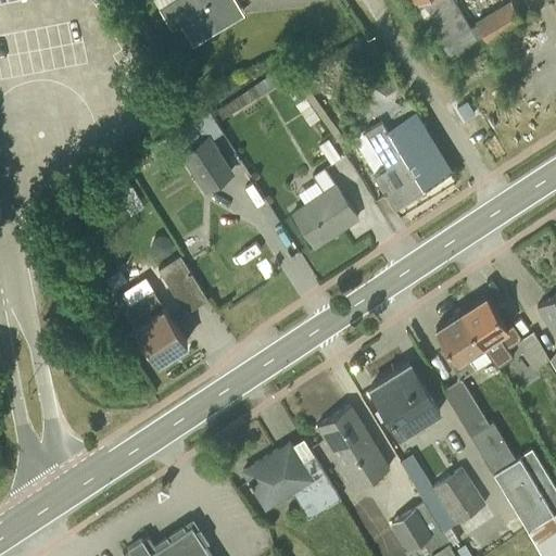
[(192,45),(242,14),(234,0),(152,0),(171,30),(180,24),(192,45)]
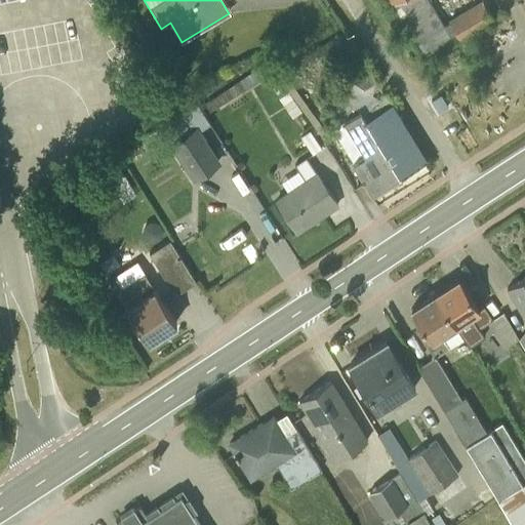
[(384,0),(388,6),(391,5),(422,61),(458,40),(460,41),(493,22),(481,0),(447,21),(449,23),(444,26),(429,0),(384,0)]
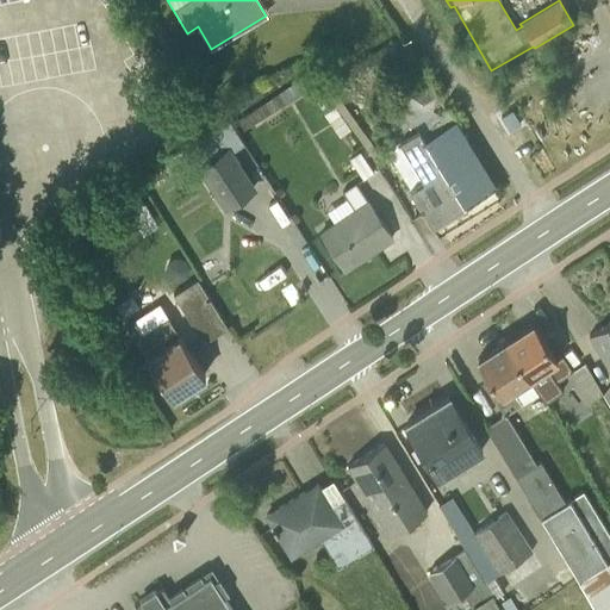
[(431,226),(493,188),(446,111),(434,118),(428,114),(431,111),(434,100),(433,99),(436,95),(402,38),(356,66),(371,91),(393,76),(404,97),(392,109),(390,119),(397,126),(393,130),(400,142),(385,150),(431,226)]
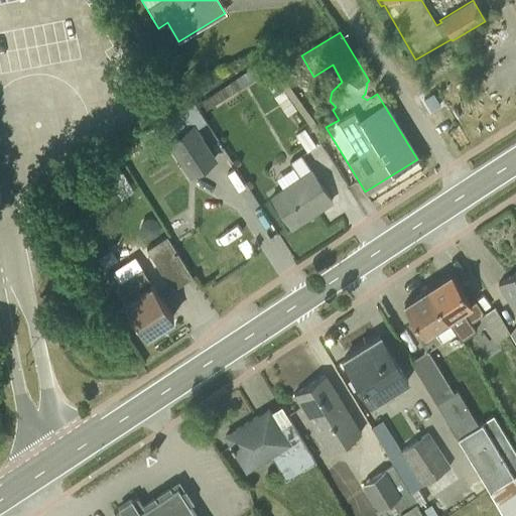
[(306,123),(311,119),(270,57),(201,104),(206,112),(269,70),(306,123)]
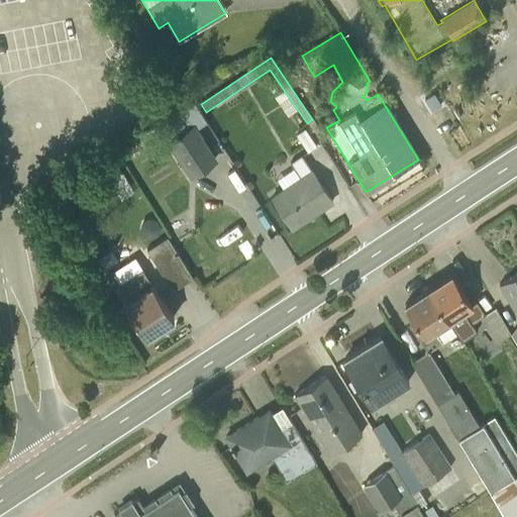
[(262,77),(287,117),(295,112),(272,76),(273,75),(270,72),(262,77)]
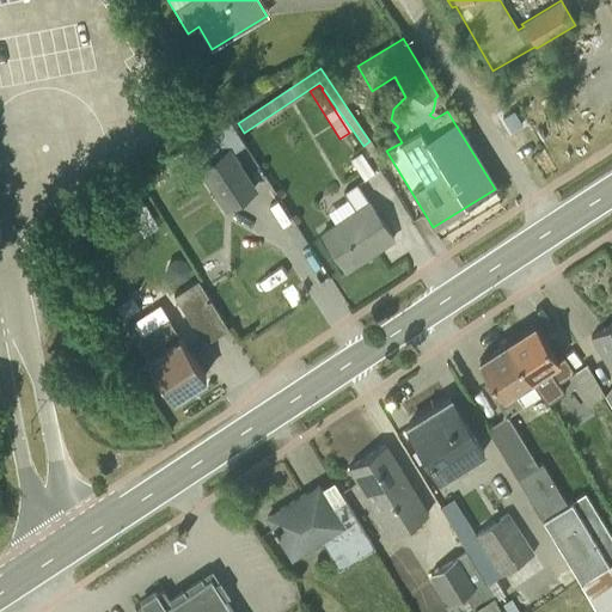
[(224,212),(257,190),(231,151),(242,142),(227,120),(213,128),(214,132),(188,148),(199,165),(196,167),(224,212)]
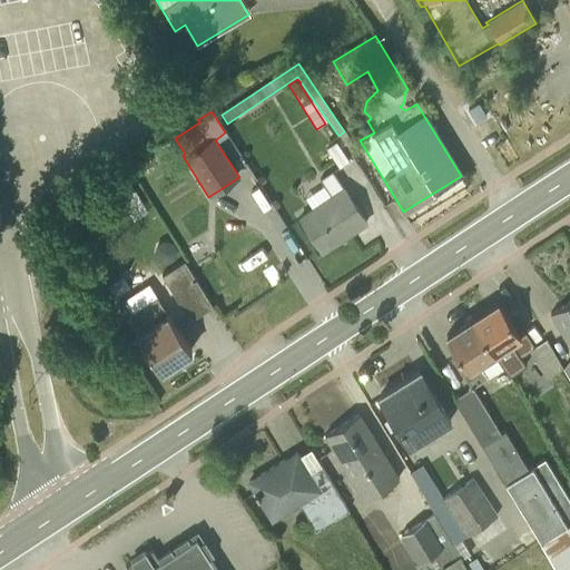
[(340,169),(350,163),(335,144),(326,150),(340,169)]
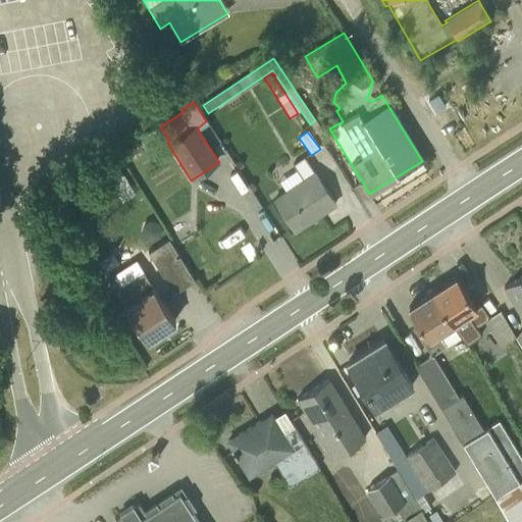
[(294,231),(335,205),(314,173),(313,173),(304,159),(293,166),(302,180),(273,200),(294,231)]
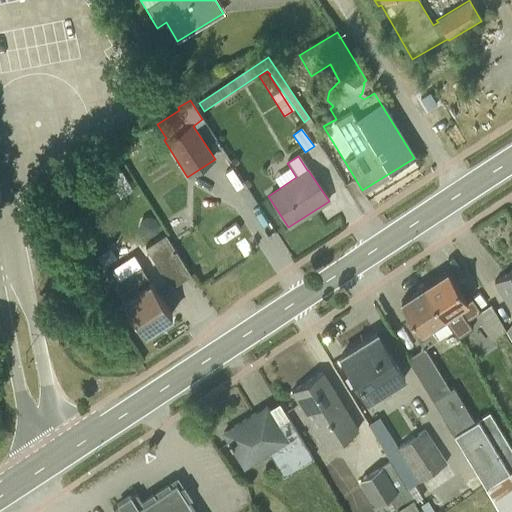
[(120,196),(133,188),(116,161),(103,169),(89,178),(92,183),(85,187),(94,201),(101,197),(103,200),(117,191),(120,196)]
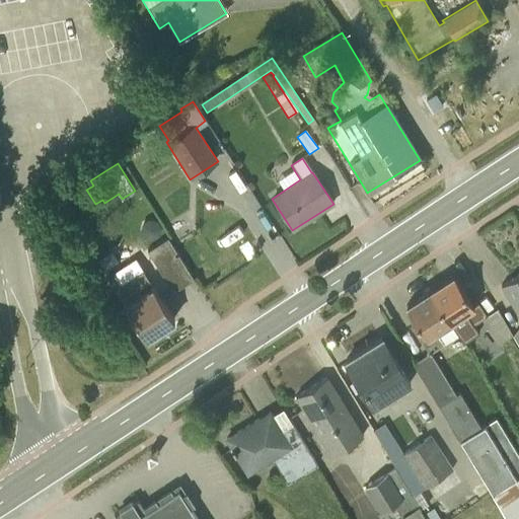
[(143,238),(151,240),(158,237),(159,228),(156,222),(148,220),(142,223),(139,232),(143,238)]
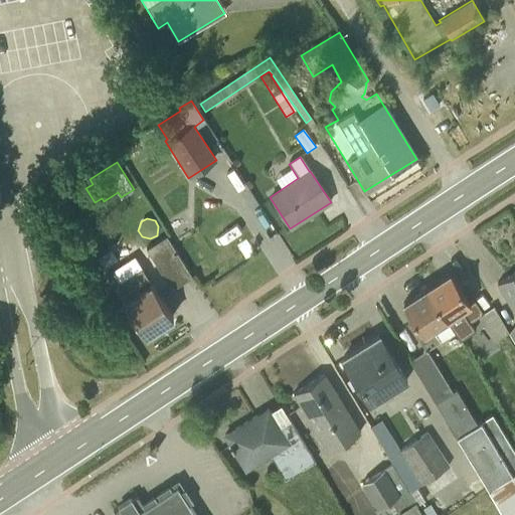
[(172,291),(191,278),(166,237),(146,249),(172,291)]
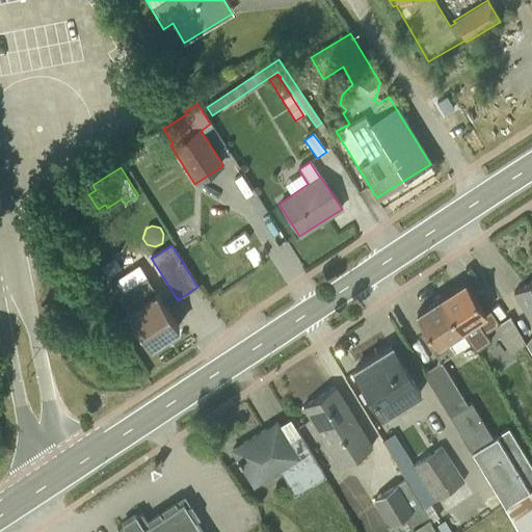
[(150,346),(178,328),(137,266),(115,280),(116,281),(109,284),(150,346)]
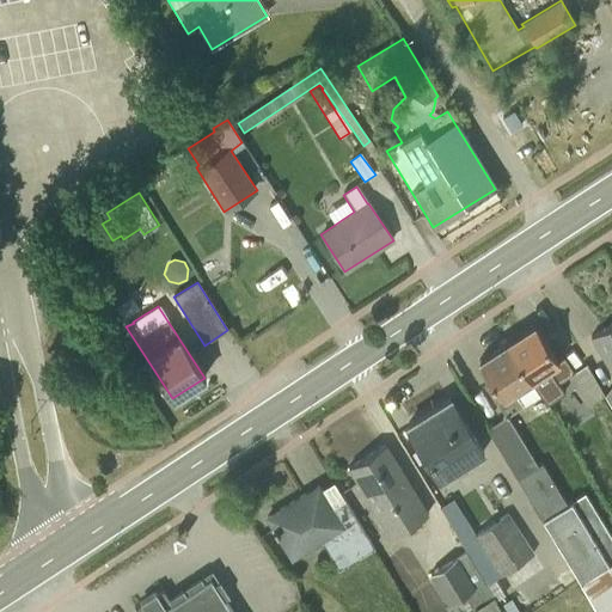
[(611,324),(592,337),(611,371),(611,384),(604,396),(605,396),(611,407),(611,324)]
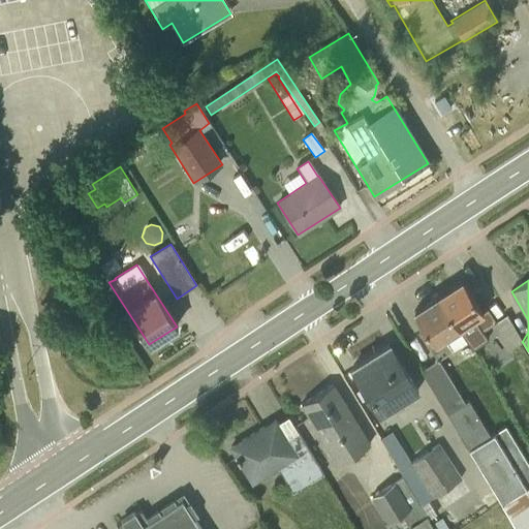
[(488,308),(481,312),(462,282),(438,297),(467,341),(477,358),(500,342),(507,352),(523,342),(522,342),(505,315),(496,321),(488,308)]
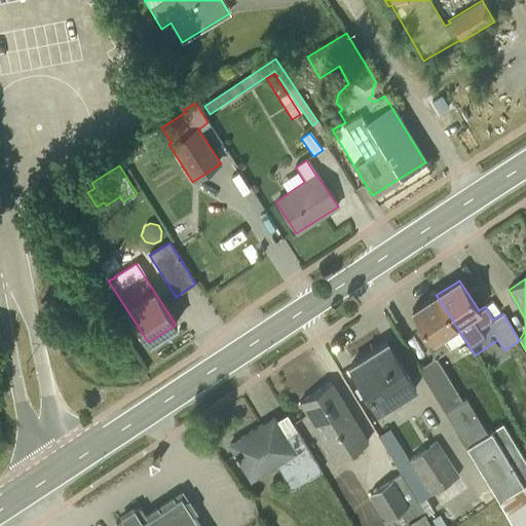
[(464,339),(436,295),(412,310),(421,326),(416,330),(426,346),(427,346),(436,359),(464,339)]
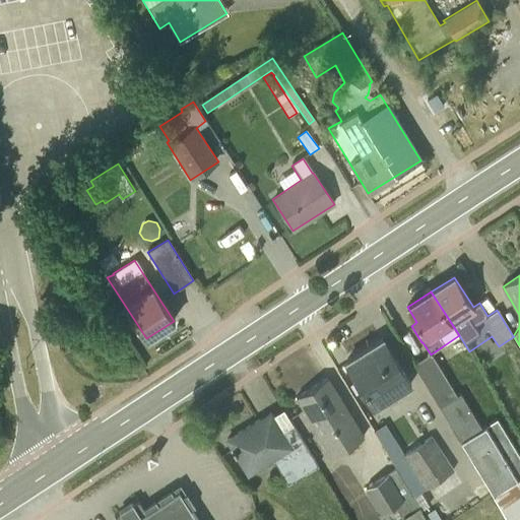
[(376,409),(412,387),(383,339),(346,361),(376,409)]
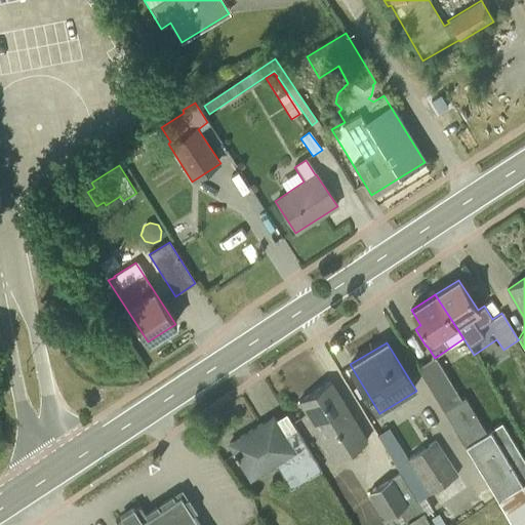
[(435,358),(417,369),(512,524),(524,524),(524,463),(499,425),(485,434),(465,398),(461,400),(435,358)]
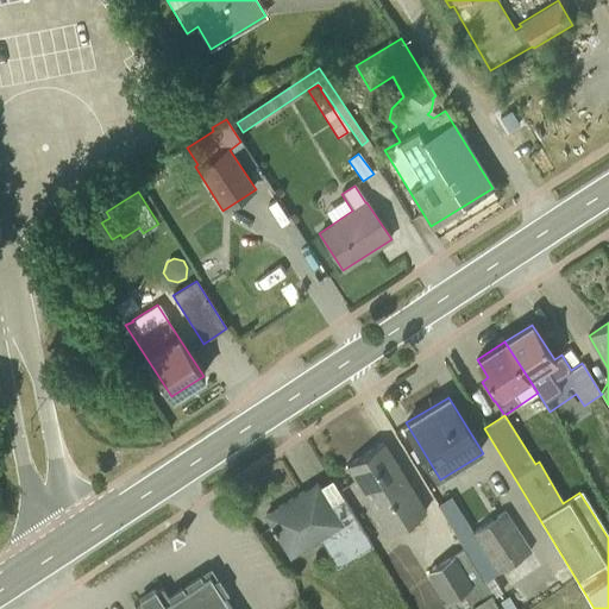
[(389,535),(426,513),(383,444),(346,465),(389,535)]
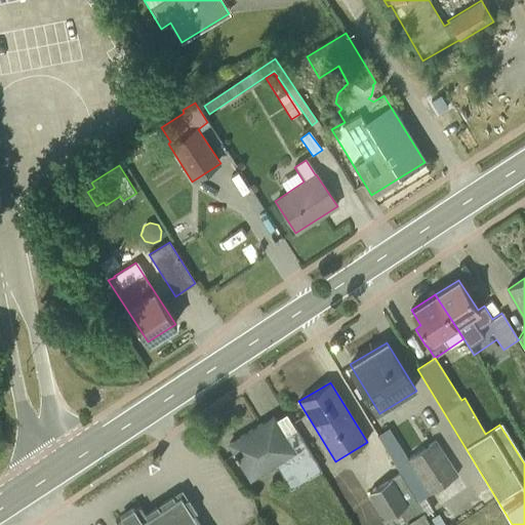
[(290,488),(320,470),(295,430),(285,436),(273,417),(229,445),(251,480),(275,465),(290,488)]
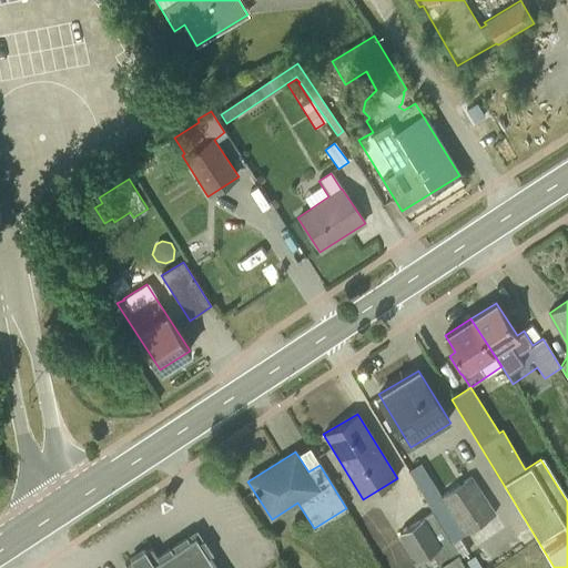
[(470,477),(440,497),(421,464),(407,472),(433,513),(456,553),(460,557),(468,553),(459,538),(496,515),(470,477)]
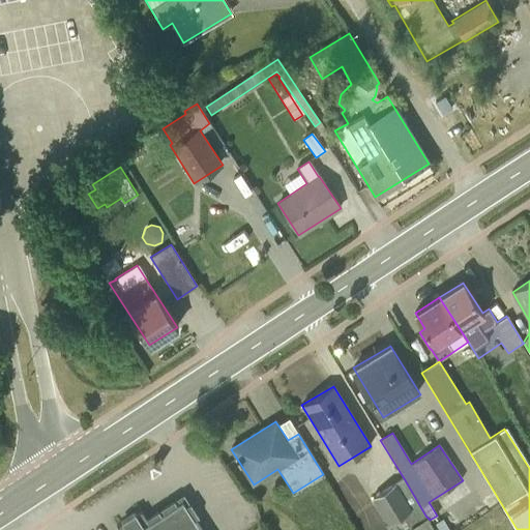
[(403,529),(409,526),(425,516),(404,478),(395,483),(394,483),(372,498),(387,524),(384,527),(386,529),(403,529)]
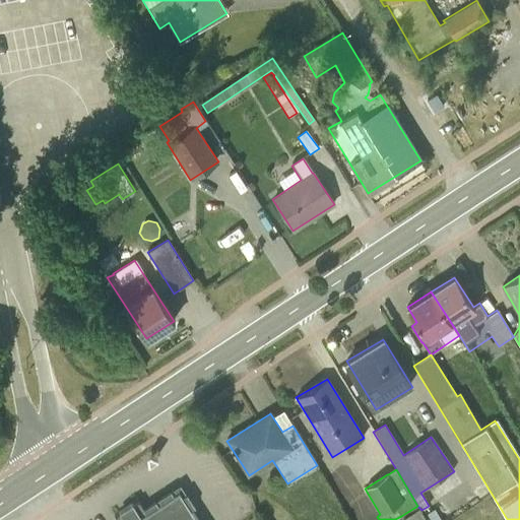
[(197,519),(179,491),(146,512),(137,499),(113,514),(117,519),(197,519)]
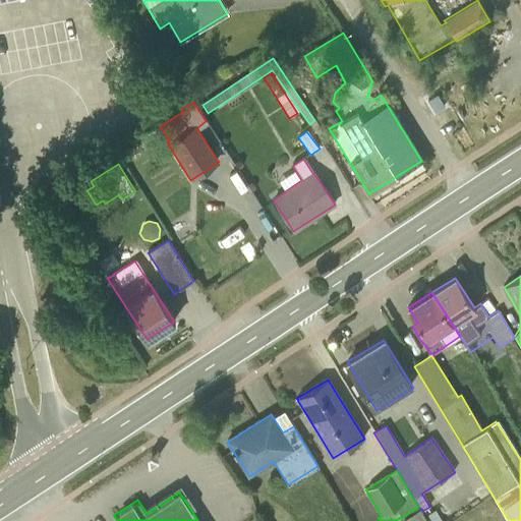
[(427,520),(422,511),(418,507),(402,517),(404,520),(427,520)]
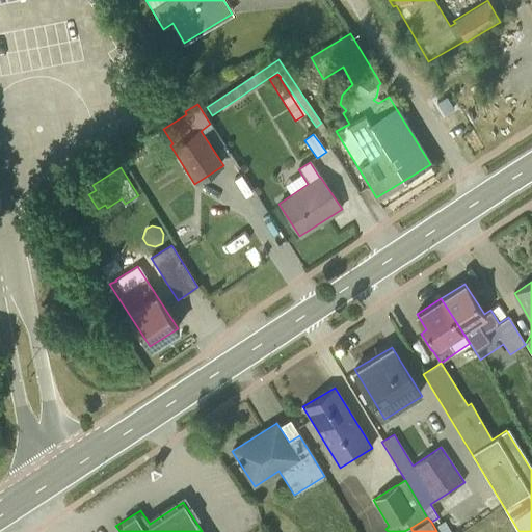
[(431,523),(436,531),(450,531),(443,521),(439,524),(435,520),(431,523)]
